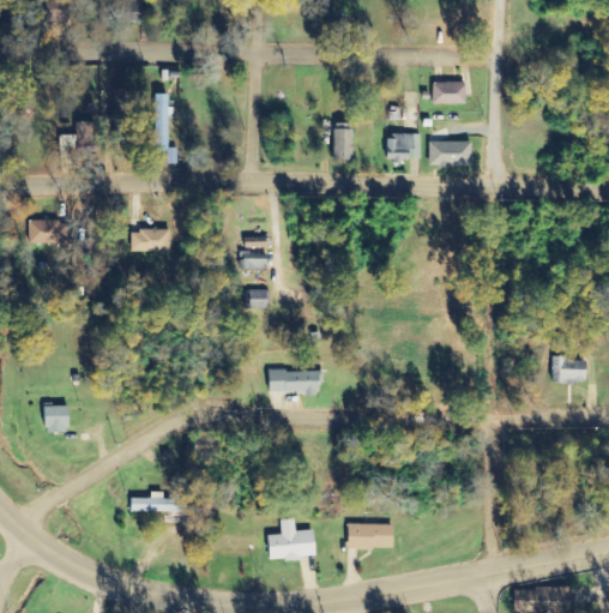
[(433,82),(433,103),(466,103),(466,82),(433,82)]
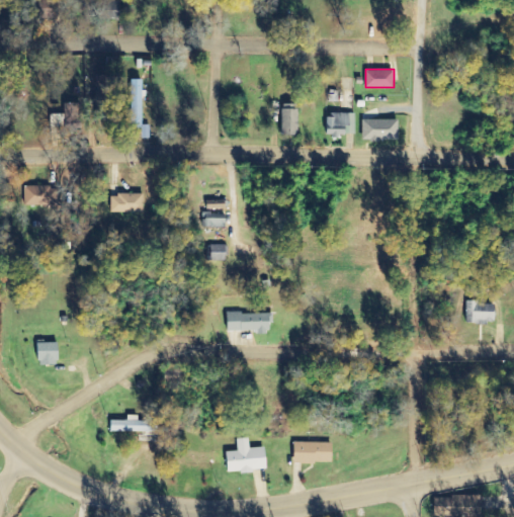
[(100,130),(118,128),(117,106),(109,107),(108,91),(112,90),(112,75),(99,76),(100,130)]
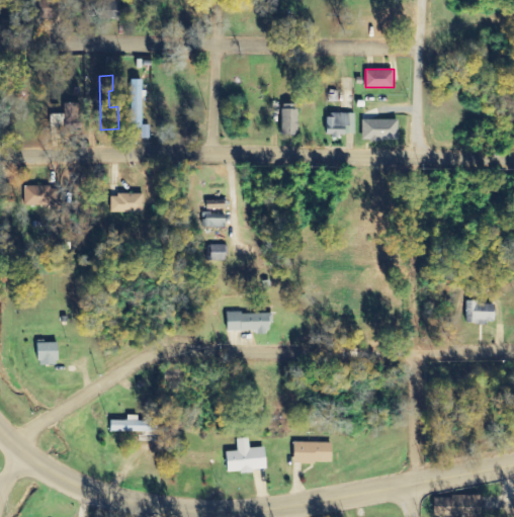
[(148,125),(149,80),(136,80),(135,128),(149,128),(148,138),(155,138),(155,125),(148,125)]
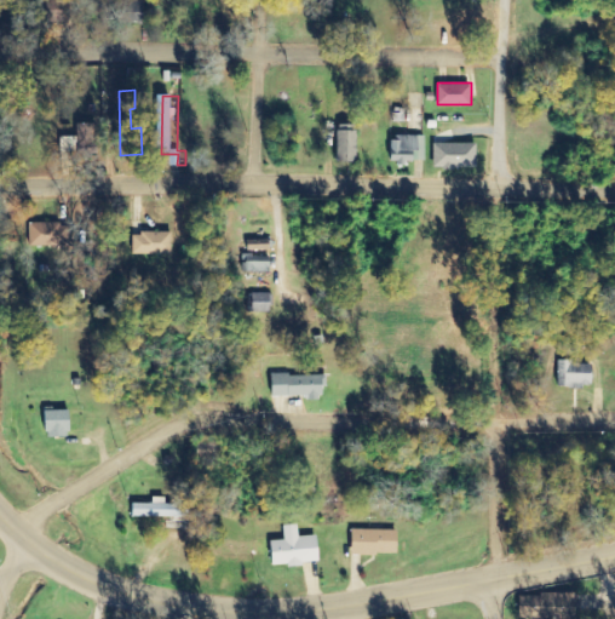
[(65,152),(85,152),(85,158),(102,158),(103,124),(82,124),(82,137),(65,137),(65,152)]
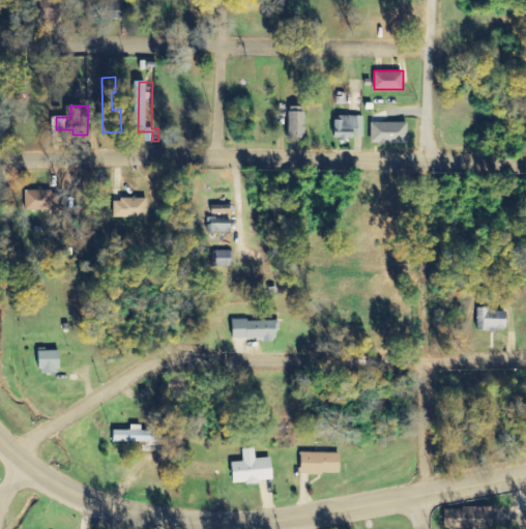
[(289,138),(308,138),(307,111),(289,111),(289,138)]
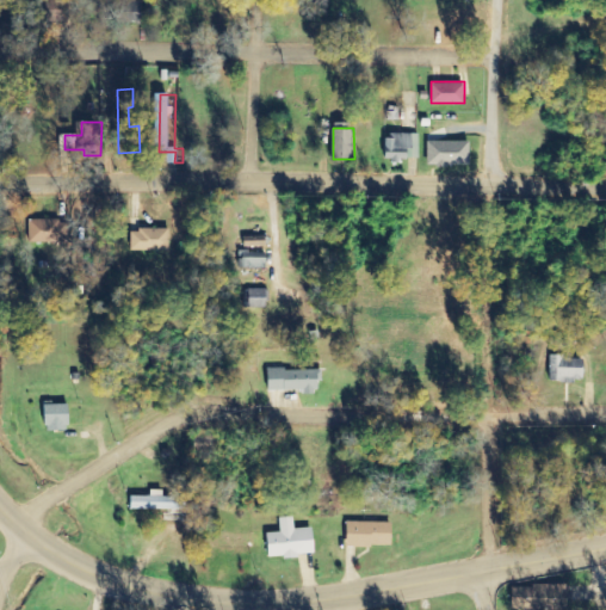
[(421,133),(388,133),(387,158),(420,159),(421,133)]
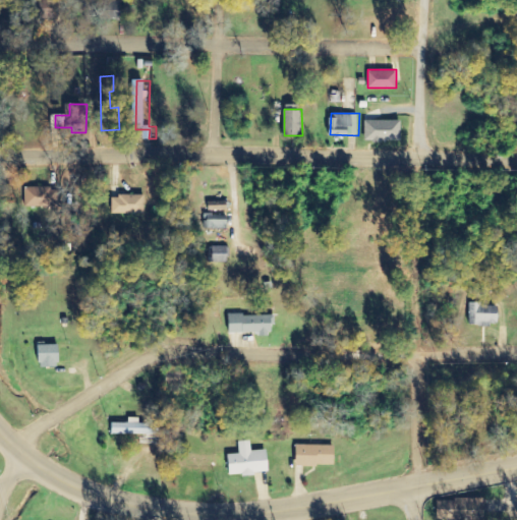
[(400,119),(364,119),(364,139),(400,139),(400,119)]
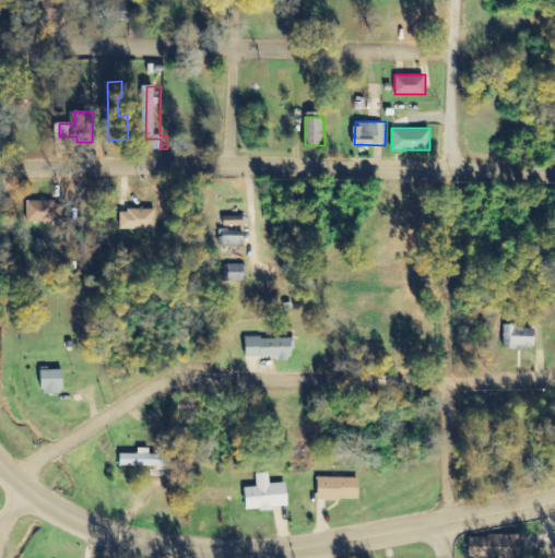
[(33,222),(67,222),(66,201),(32,202),(33,222)]
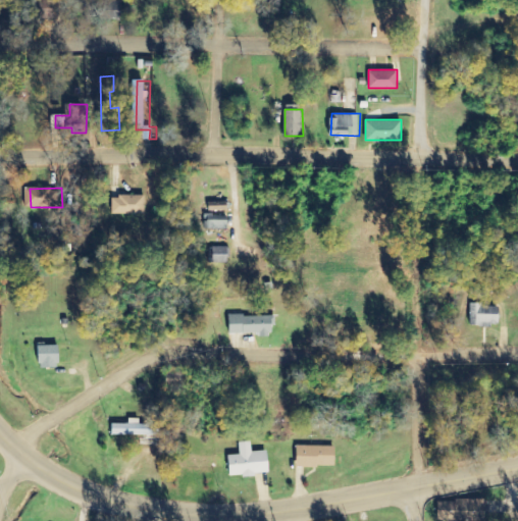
[(117,214),(150,215),(150,197),(118,196),(117,214)]
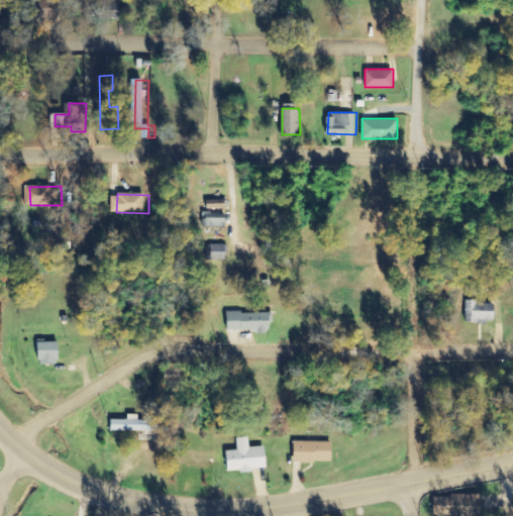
[(228,207),(228,199),(206,200),(206,208),(228,207)]
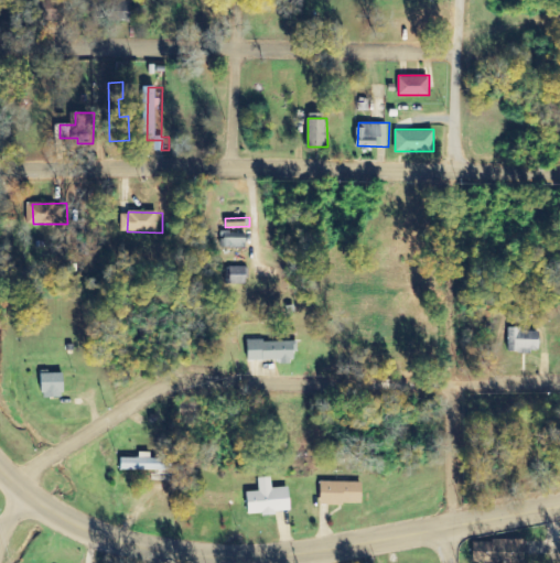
[(247,231),(222,231),(222,247),(246,247),(247,231)]
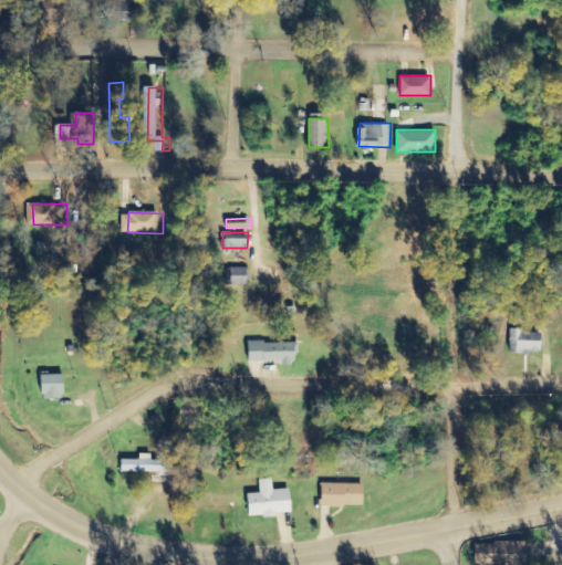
[(229,268),(230,285),(250,284),(250,267),(229,268)]
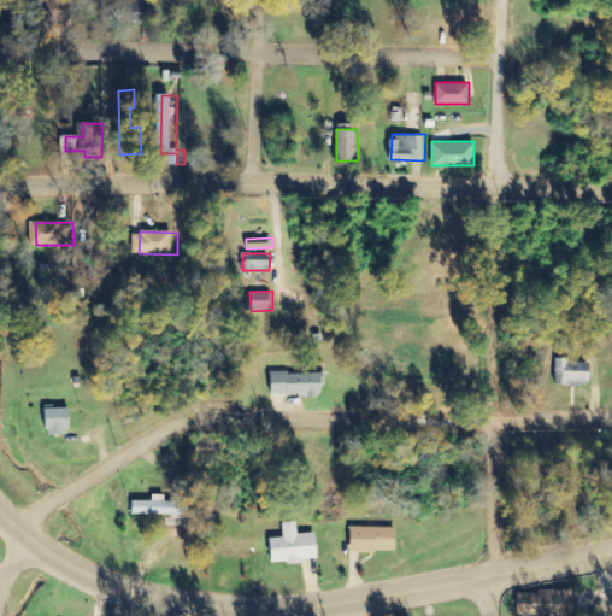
[(558,383),(590,385),(592,361),(559,359),(558,383)]
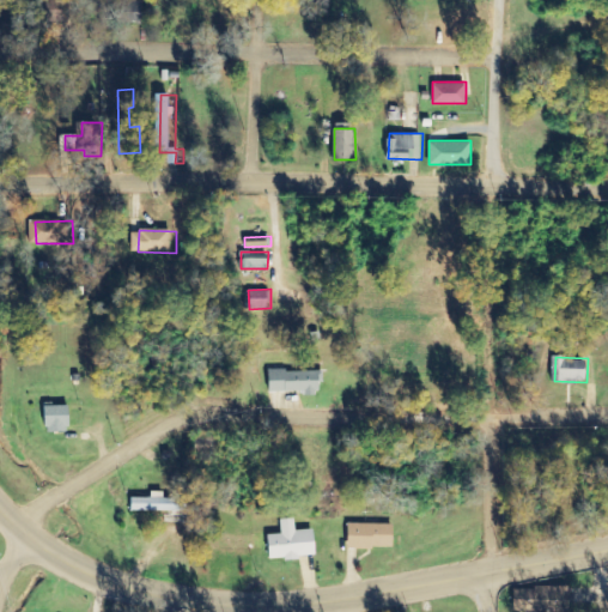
[(323,369),(268,370),(268,391),(306,391),(306,393),(323,393),(323,369)]
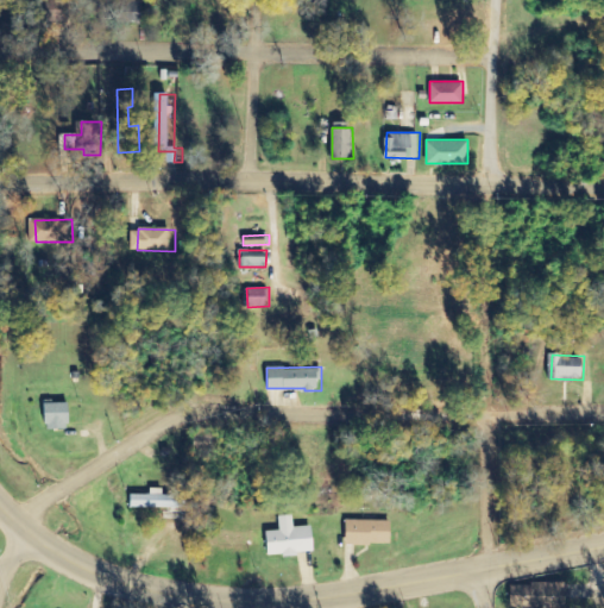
[(43,402),(43,428),(69,427),(69,402),(43,402)]
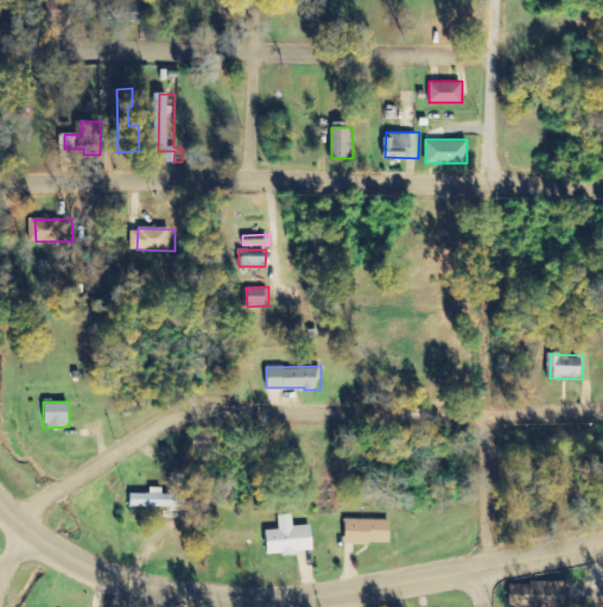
[(129,492),(128,506),(169,507),(169,513),(189,513),(189,492),(162,492),(163,487),(150,487),(148,493),(129,492)]
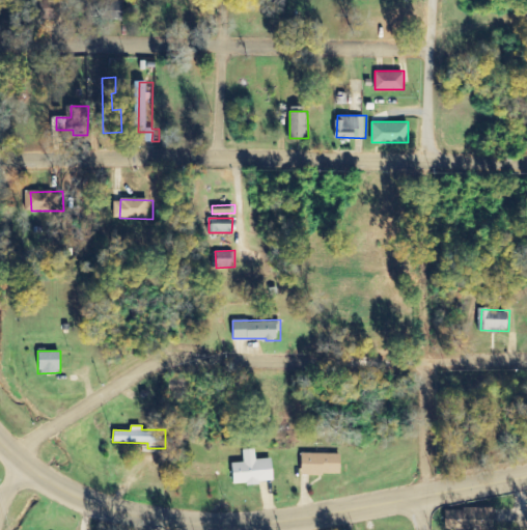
[(272,458),(257,458),(256,448),(244,449),(245,463),(230,463),(231,483),(273,482),(272,458)]
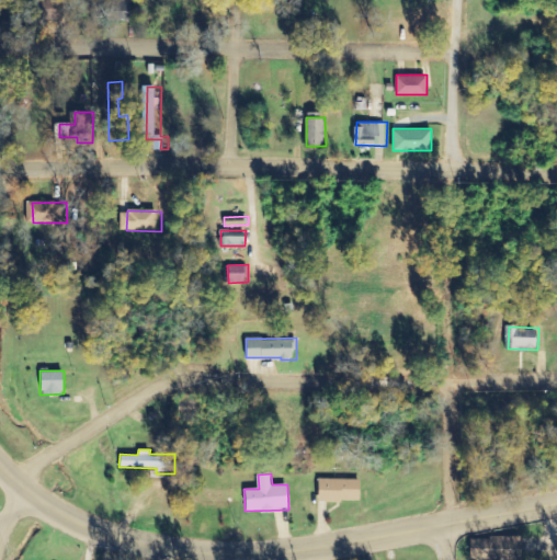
[(360,502),(360,479),(318,478),(318,501),(360,502)]
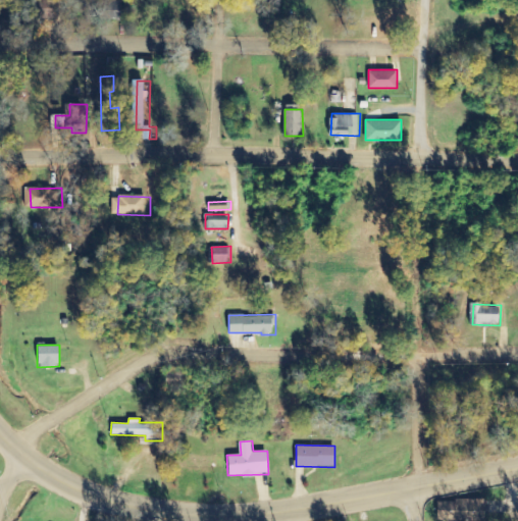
[(437,499),(436,519),(485,520),(486,501),(437,499)]
